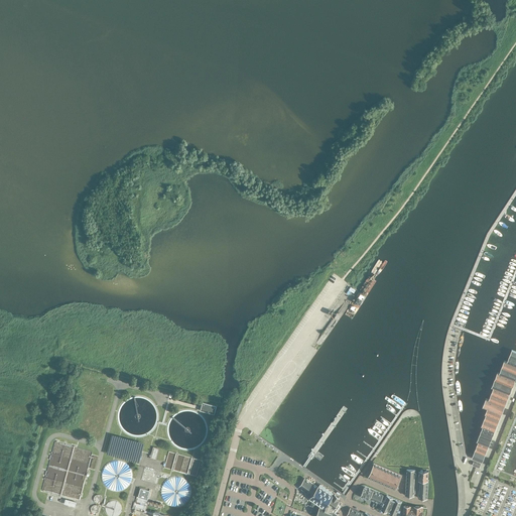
[(515,365),(515,359),(509,357),(507,362),(515,365)]
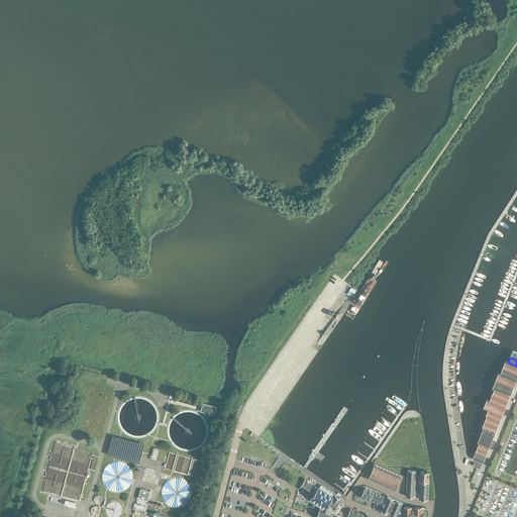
[(516,366),(508,363),(505,362),(503,368),(516,374),(516,366)]
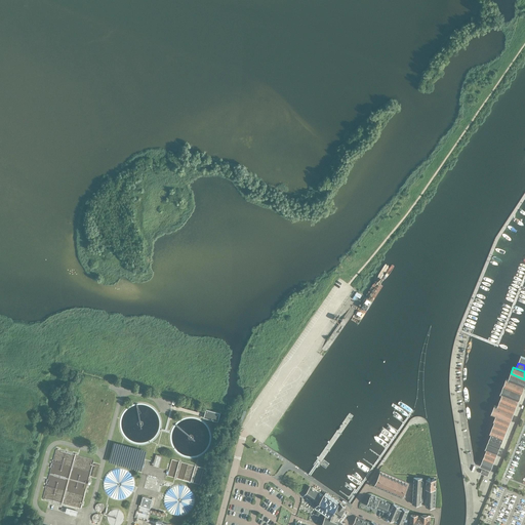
[(524,387),(524,384),(524,379),(511,373),(508,379),(508,380),(524,387)]
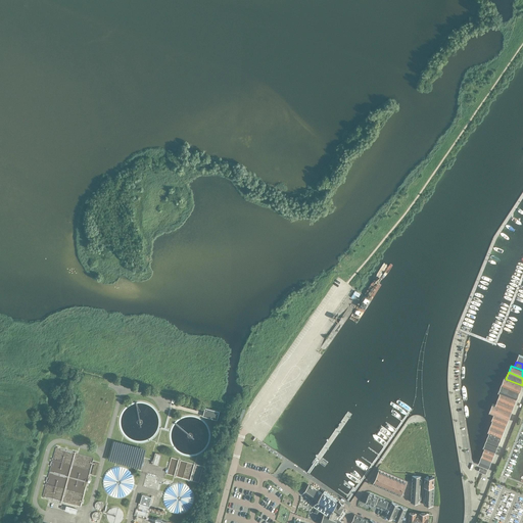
[(519,392),(522,385),(506,379),(506,378),(504,378),(502,385),(519,392)]
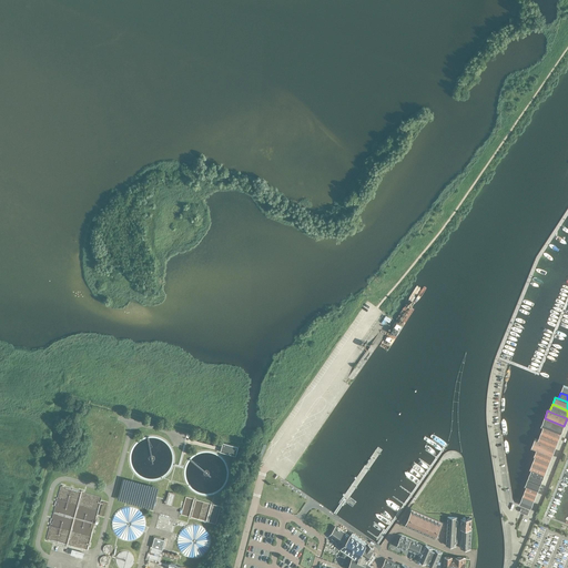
[(560,434),(564,426),(545,418),(541,426),(544,427),(544,426),(560,434)]
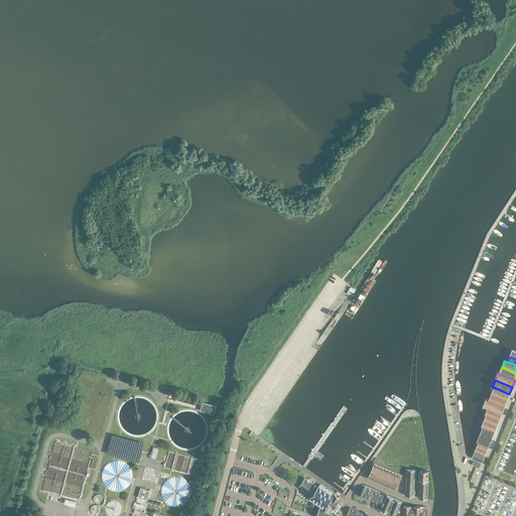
[(494,388),(491,394),(507,400),(509,394),(494,387),(494,388)]
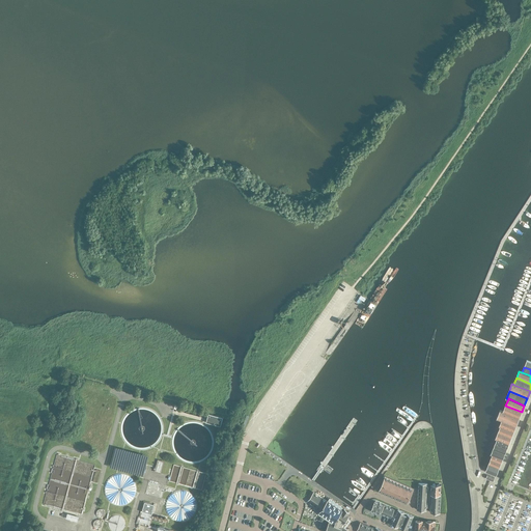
[(520,418),(522,412),(505,406),(503,412),(520,418)]
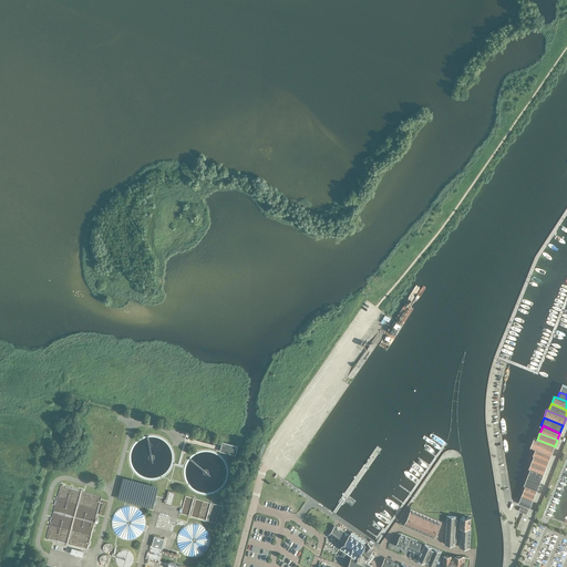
[(552,454),(555,446),(537,440),(534,437),(531,446),(536,449),(552,454)]
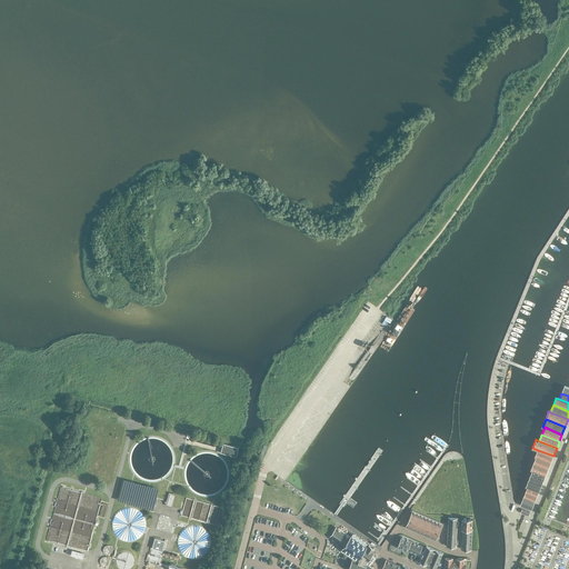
[(238,448),(222,443),(220,452),(236,457),(238,448)]
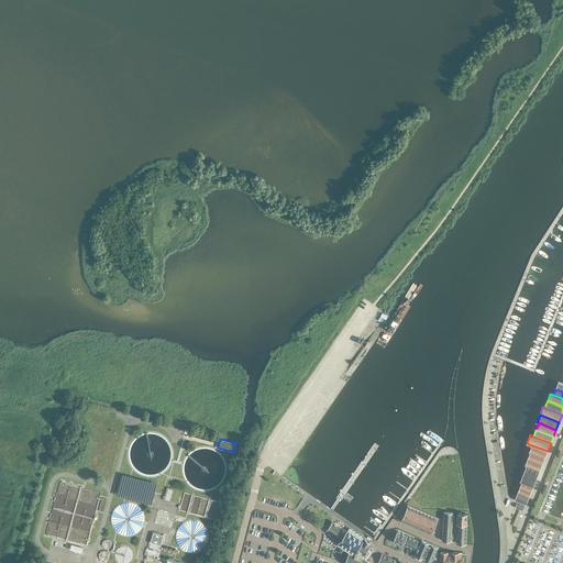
[(532,445),(529,452),(530,452),(544,457),(548,451),(532,445)]
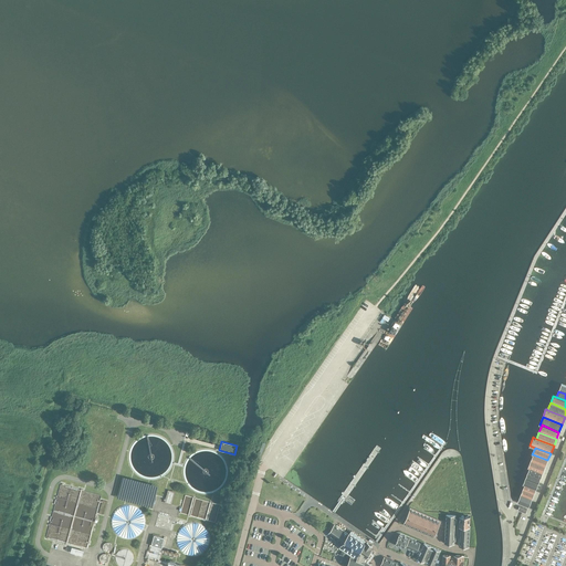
[(533,454),(531,461),(545,467),(547,460),(533,454)]
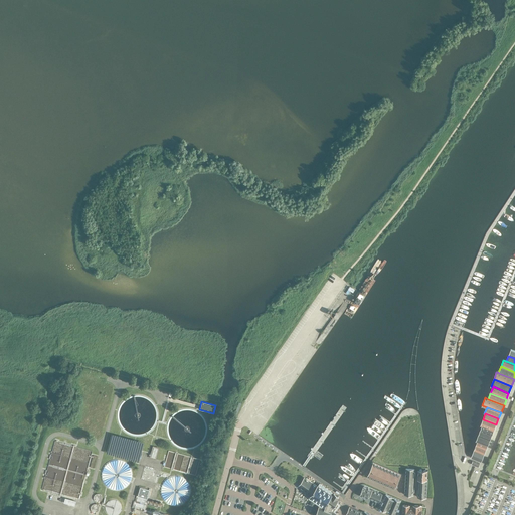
[(494,431),(496,424),(483,419),(481,425),(482,425),(494,431)]
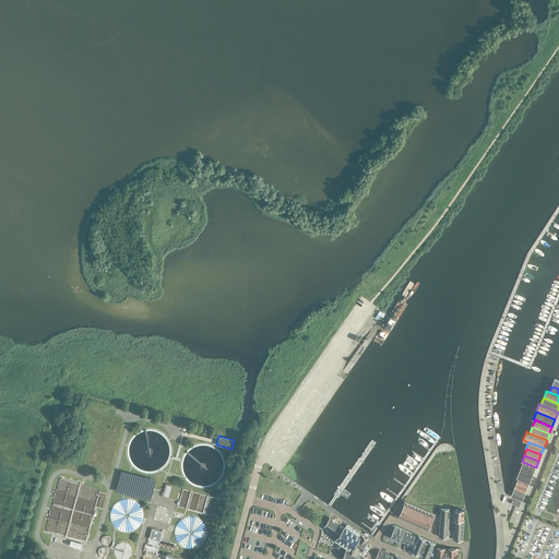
[(521,467),(534,473),(536,467),(523,462),(521,467)]
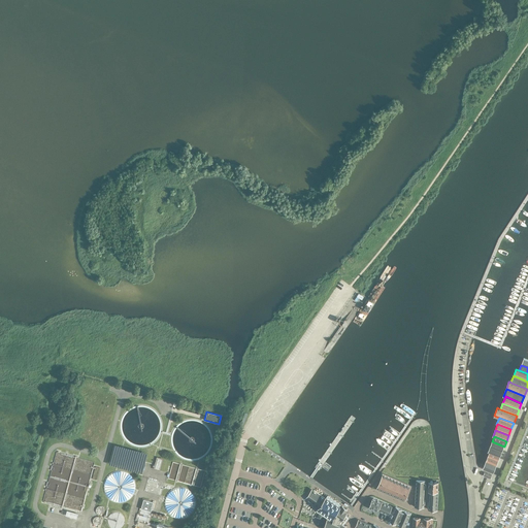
[(502,452),(504,447),(492,441),(490,447),(502,452)]
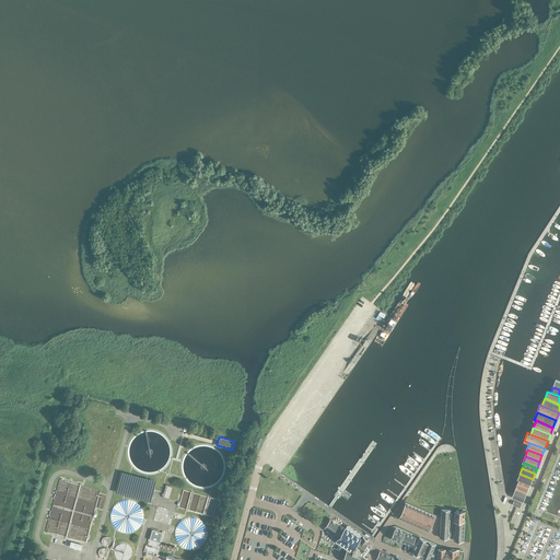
[(531,485),(533,479),(520,474),(517,479),(520,480),(520,479),(531,485)]
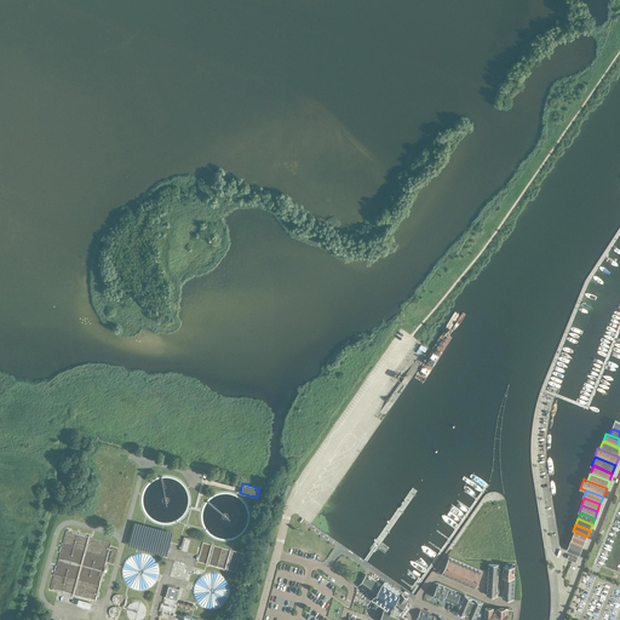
[(585,541),(587,537),(575,530),(575,532),(573,537),(585,541)]
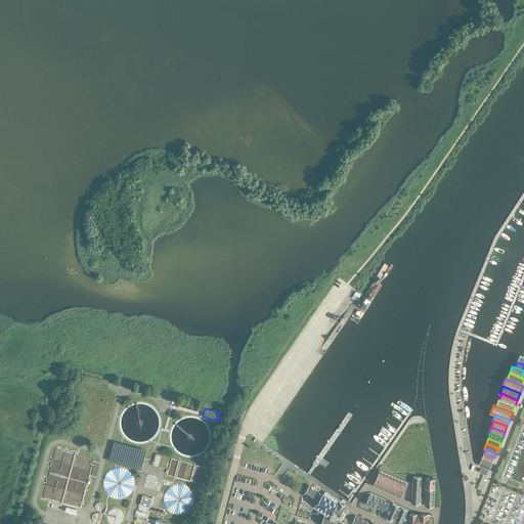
[(484,453),(482,459),(492,463),(494,457),(484,453)]
